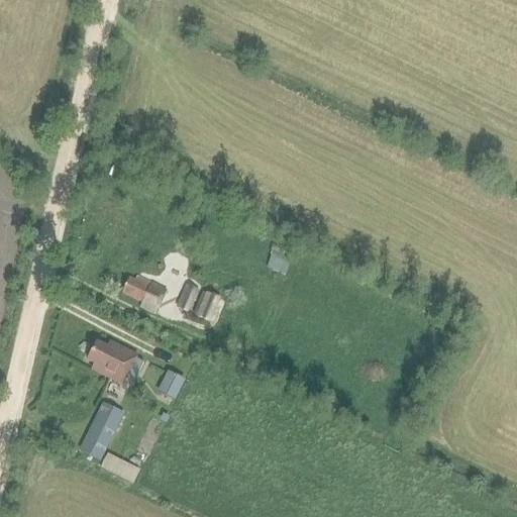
[(139,309),(154,316),(166,292),(136,278),(134,282),(129,279),(121,295),(141,304),(139,309)]
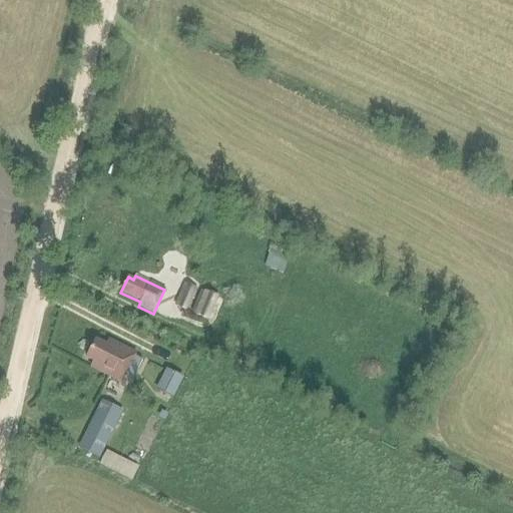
[(187,312),(197,289),(184,284),(174,307),(187,312)]
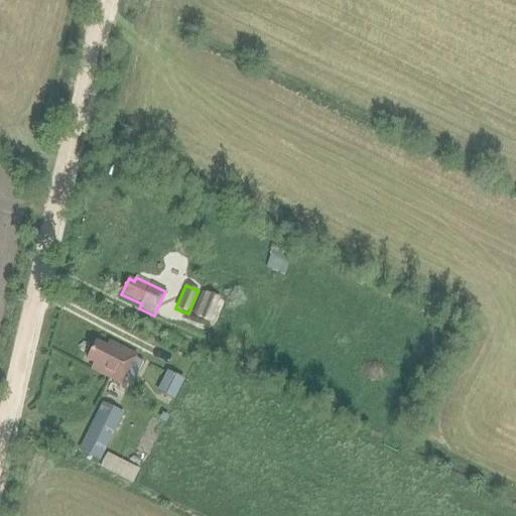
[(210,323),(220,298),(205,291),(195,316),(210,323)]
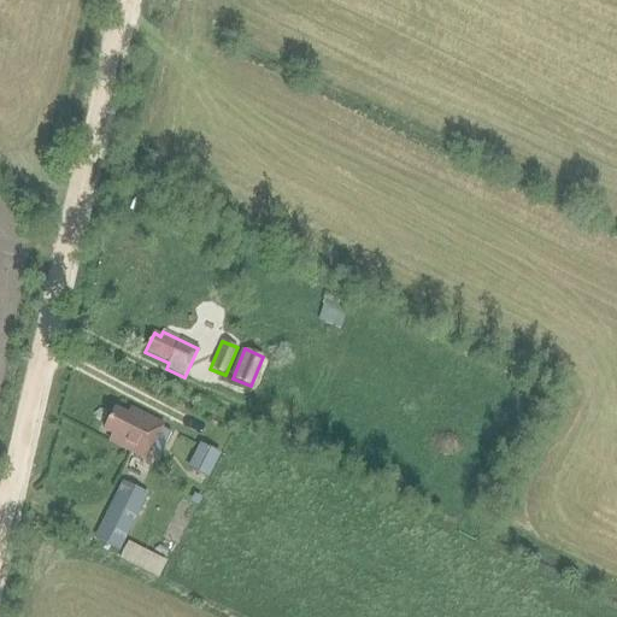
[(163,425),(131,411),(128,417),(116,412),(105,434),(113,438),(110,445),(147,462),(163,425)]
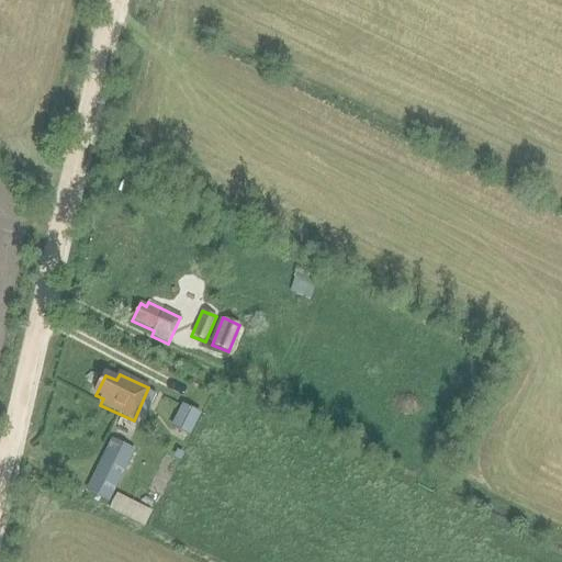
[(192,427),(200,414),(182,405),(176,418),(192,427)]
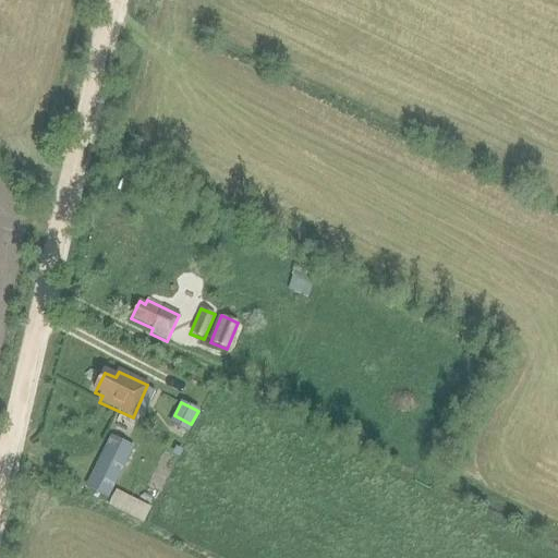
[(108,498),(133,447),(110,436),(85,487),(108,498)]
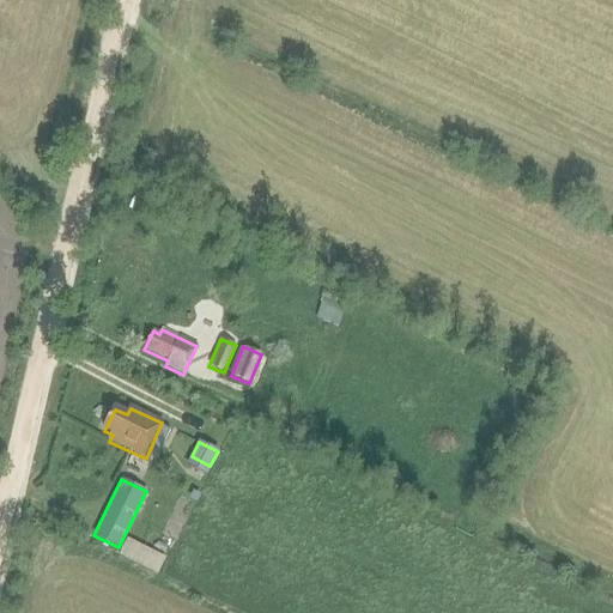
[(125,536),(116,553),(153,572),(162,556),(125,536)]
